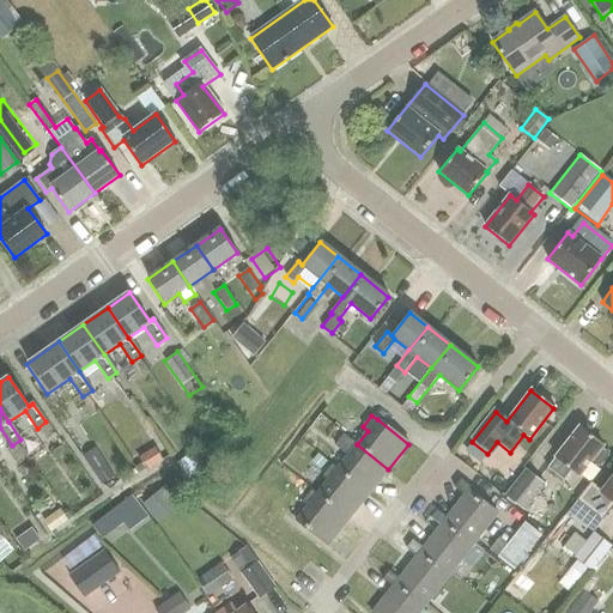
[(604,447),(578,428),(546,468),(563,481),(571,471),(580,477),(592,461),(596,468),(605,461),(608,451),(601,449),(604,447)]
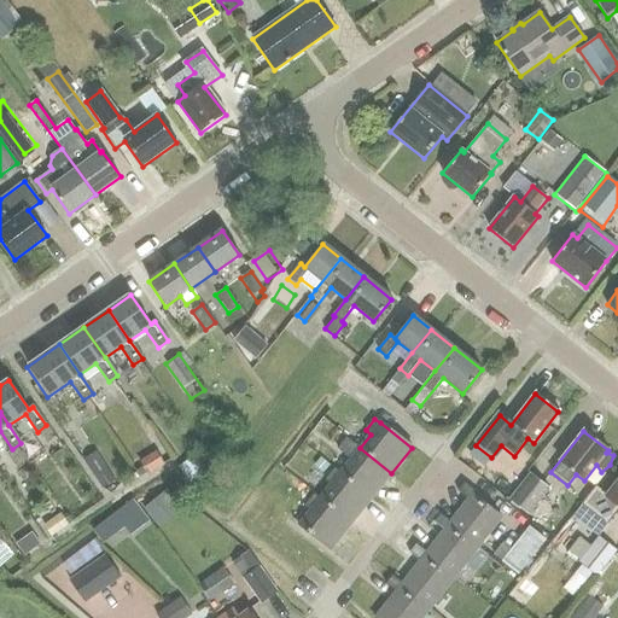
[(350,460),(339,473),(372,499),(391,473),(360,448),(355,443),(344,456),(350,460)]
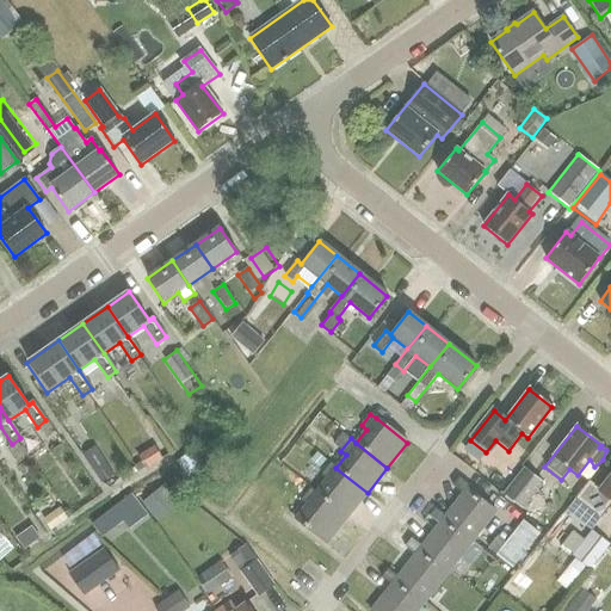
[(82,455),(100,485),(115,475),(96,446),(82,455)]
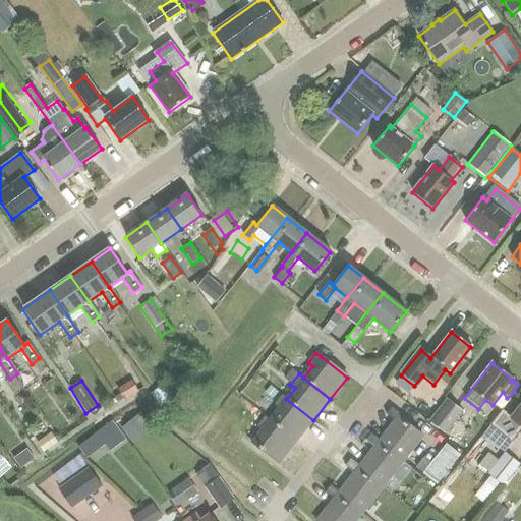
[(139,392),(132,381),(118,389),(125,400),(139,392)]
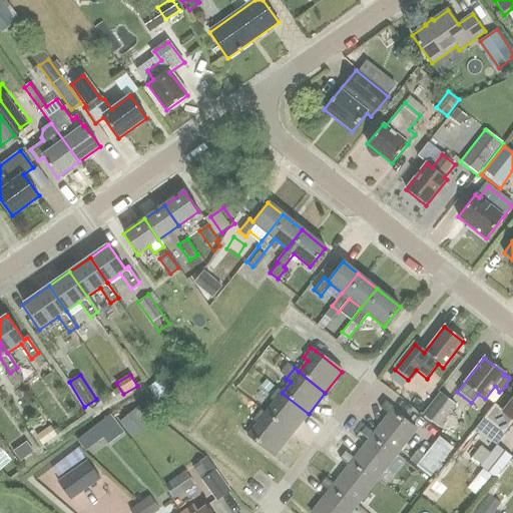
[(163,398),(177,388),(168,376),(154,385),(163,398)]
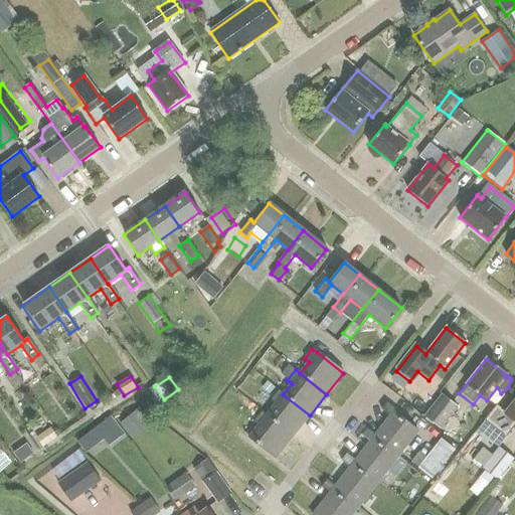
[(275,404),(266,415),(293,437),(310,415),(283,394),(279,391),(271,401),(275,404)]
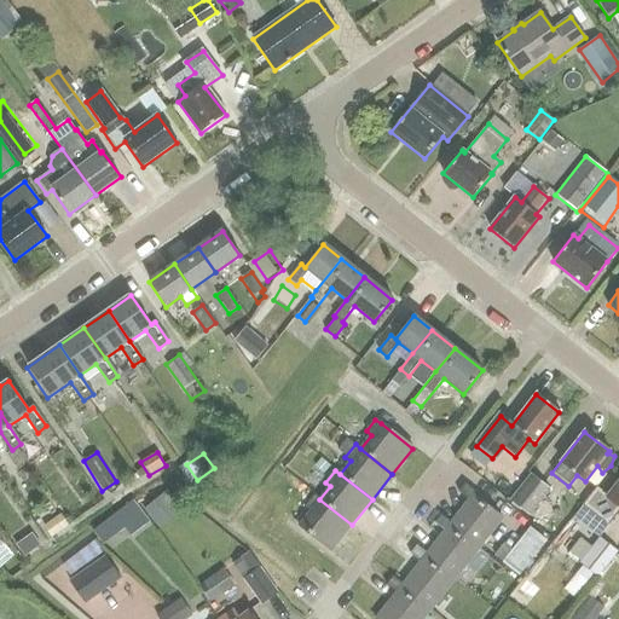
[(531,473),(510,498),(531,514),(550,489),(531,473)]
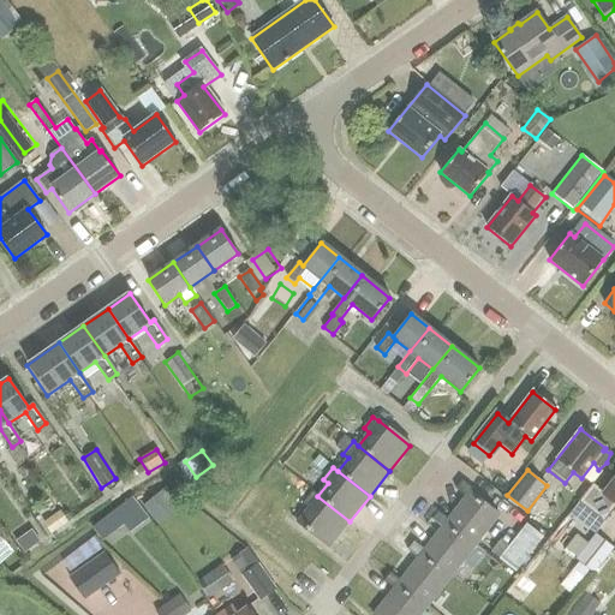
[(614,477),(603,493),(593,485),(580,502),(604,521),(614,506),(614,477)]
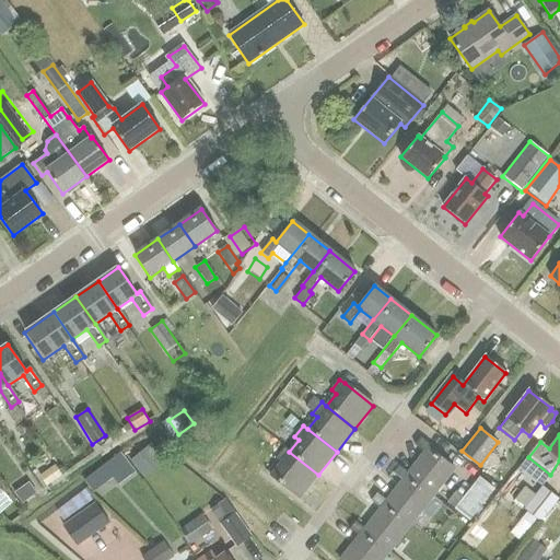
[(408,474),(434,494),(454,469),(428,448),(429,445),(420,439),(416,445),(424,453),(408,474)]
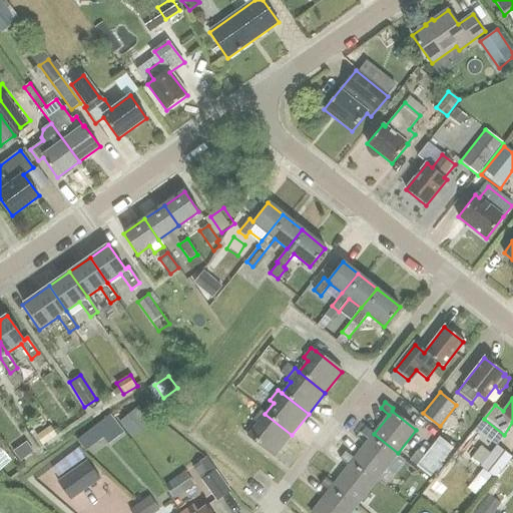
[(135,409),(118,423),(129,436),(146,422),(135,409)]
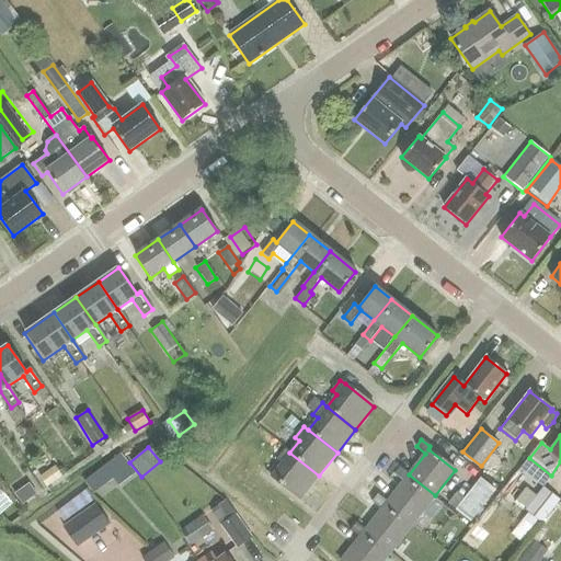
[(319,476),(289,453),(285,449),(276,459),(282,464),(271,477),(299,500),(319,476)]
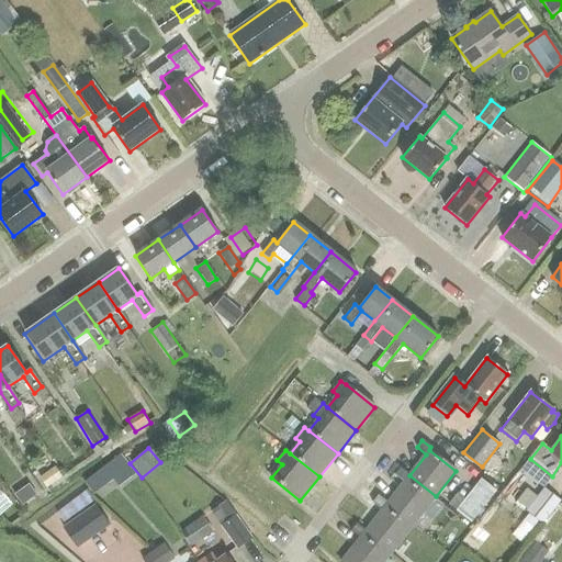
[(388,503),(415,524),(436,496),(409,475),(401,469),(395,475),(404,482),(388,503)]
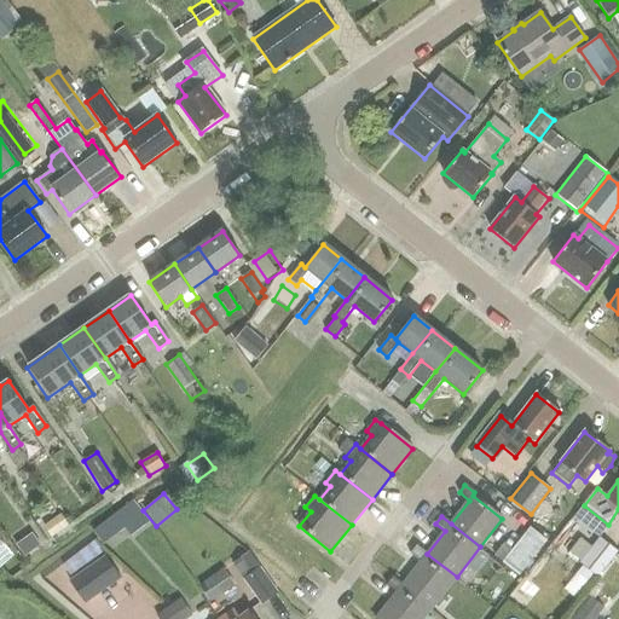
[(530,527),(502,562),(519,576),(547,541),(530,527)]
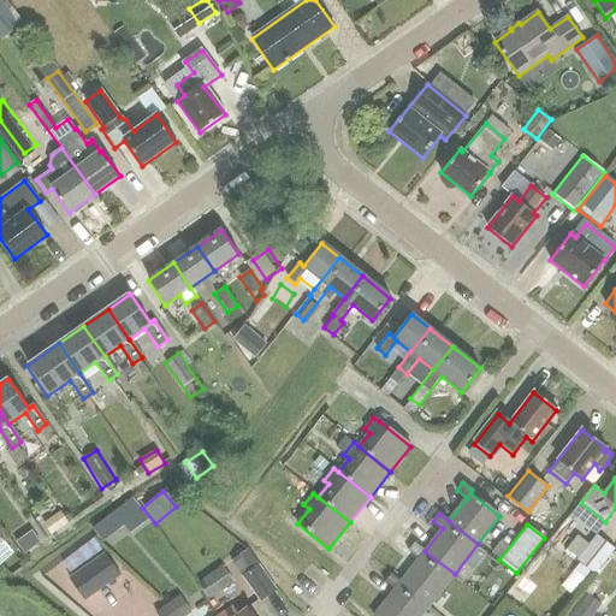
[(576,535),(566,550),(576,560),(580,562),(574,569),(586,579),(592,572),(593,574),(614,549),(597,534),(588,545),(576,535)]
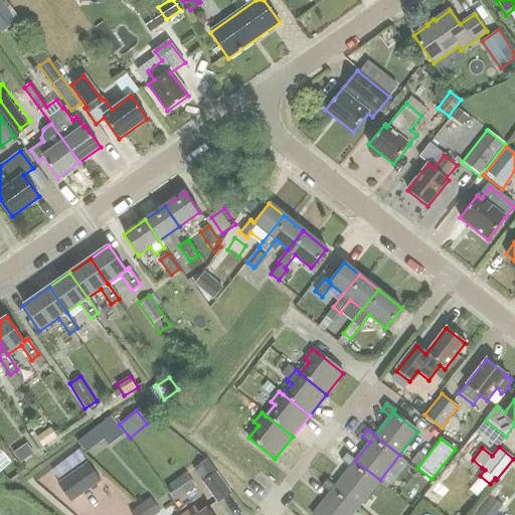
[(335,486),(360,506),(380,480),(355,461),(351,458),(350,458),(347,455),(342,462),(350,468),(335,486)]
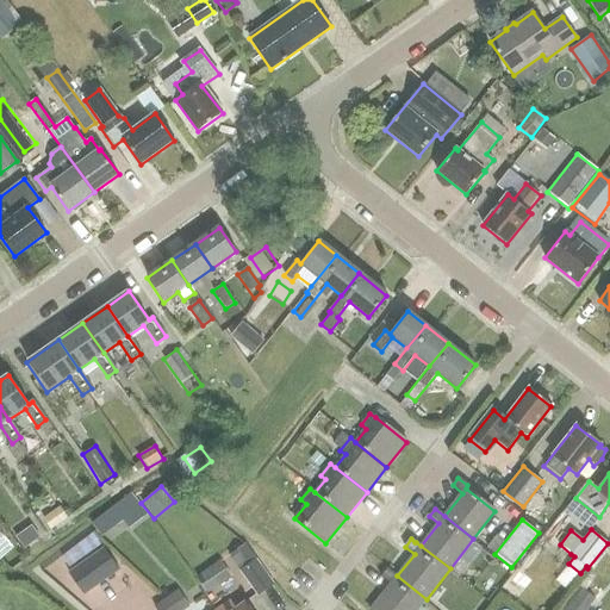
[(118,571),(104,552),(69,576),(83,596),(118,571)]
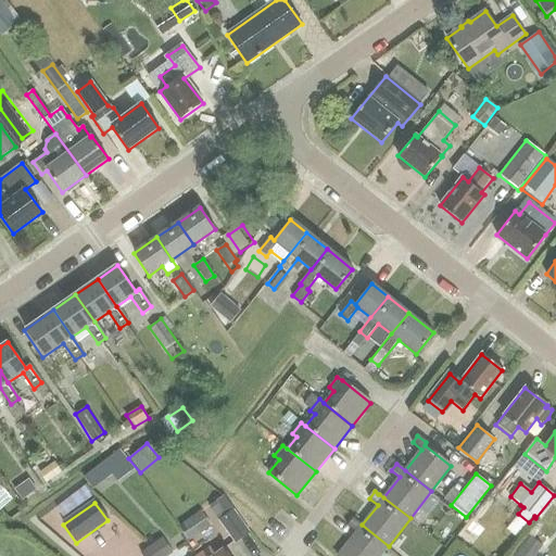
[(192,516),(203,531),(213,523),(203,508),(192,516)]
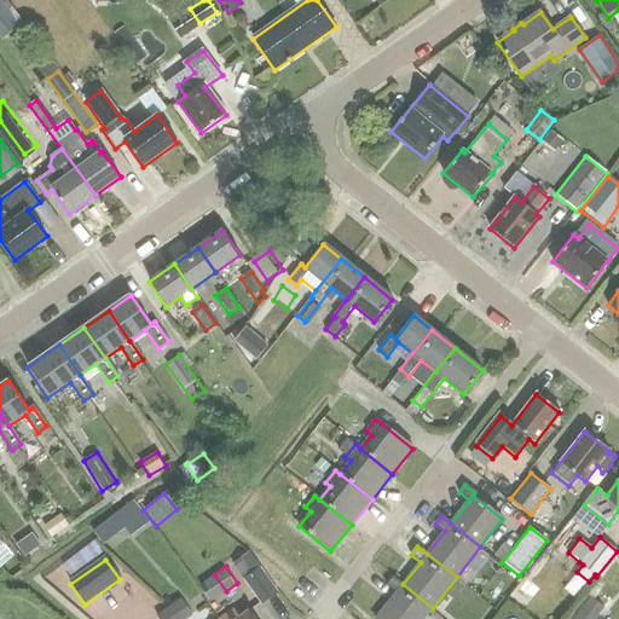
[(278,594),(260,568),(243,580),(261,606),(278,594)]
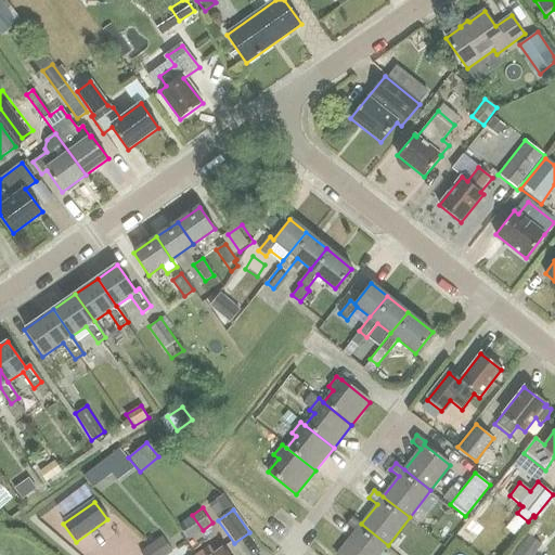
[(379,554),(388,545),(361,524),(352,517),(346,525),(356,532),(336,554),(379,554)]
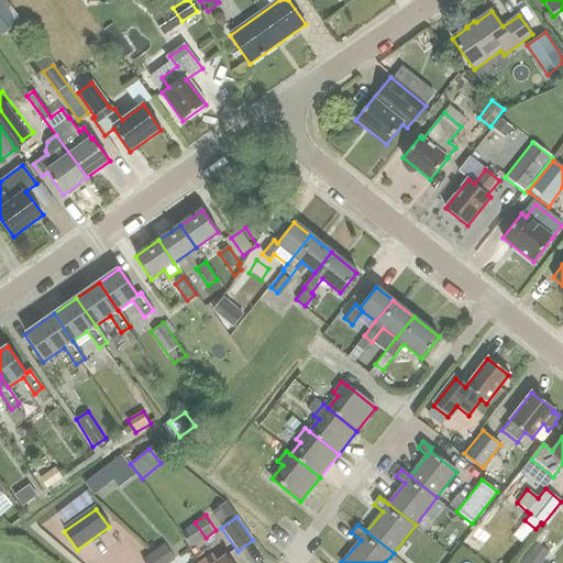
[(516,562),(539,562),(548,553),(533,542),(519,560),(516,562)]
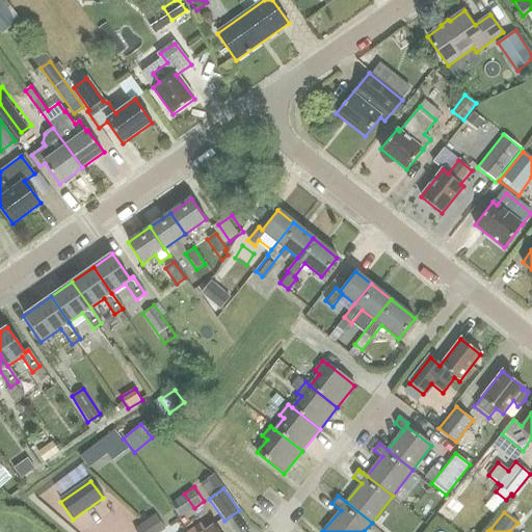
[(145,522),(153,531),(159,531),(166,528),(156,513),(145,522)]
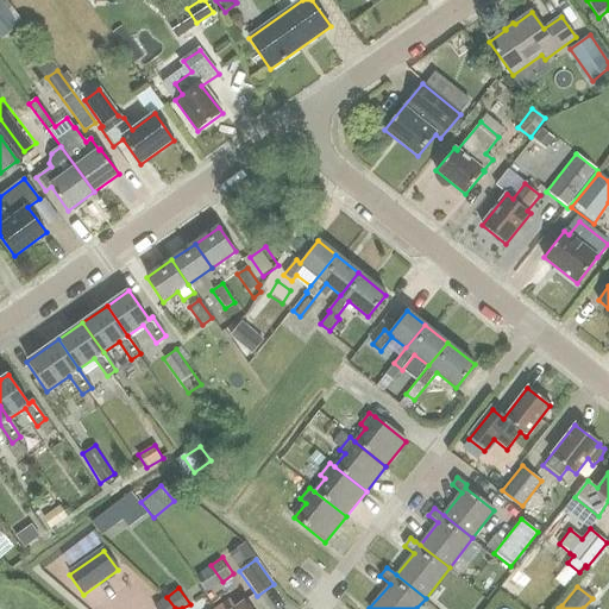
[(156,608),(175,608),(167,597),(155,606),(156,608)]
